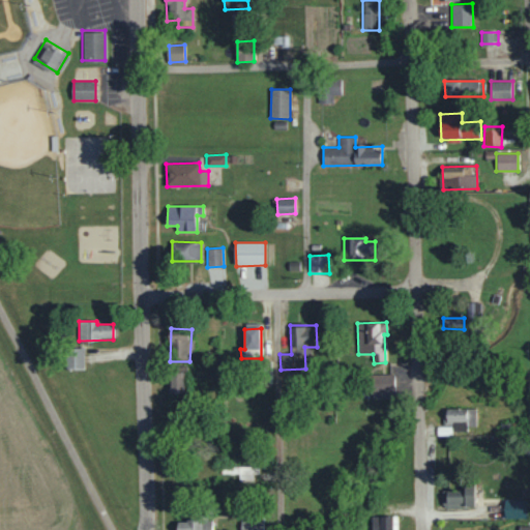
[(171,394),(183,394),(183,375),(172,374),(171,394)]
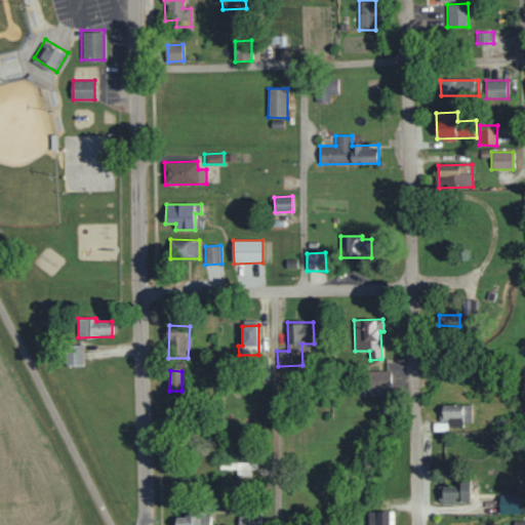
[(369,371),(369,395),(391,394),(391,370),(369,371)]
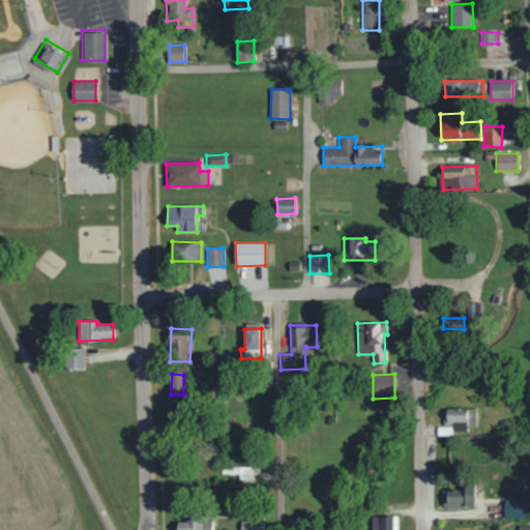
[(476,409),(443,409),(443,424),(453,424),(453,431),(467,431),(467,427),(476,427),(476,409)]
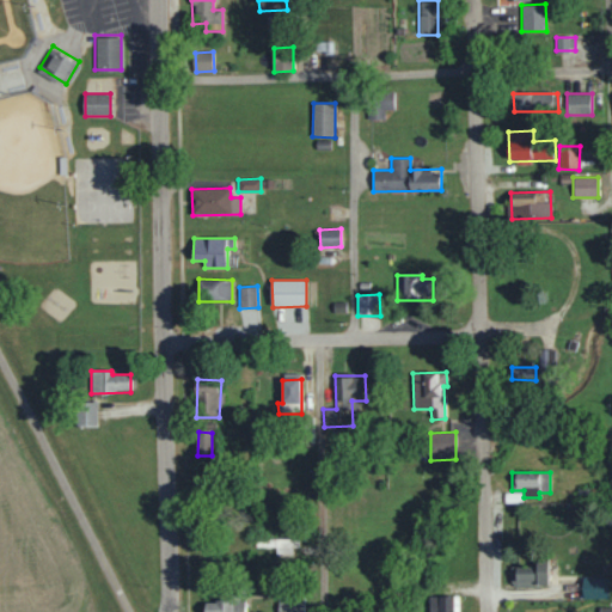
[(505,502),(522,502),(521,491),(505,493),(505,502)]
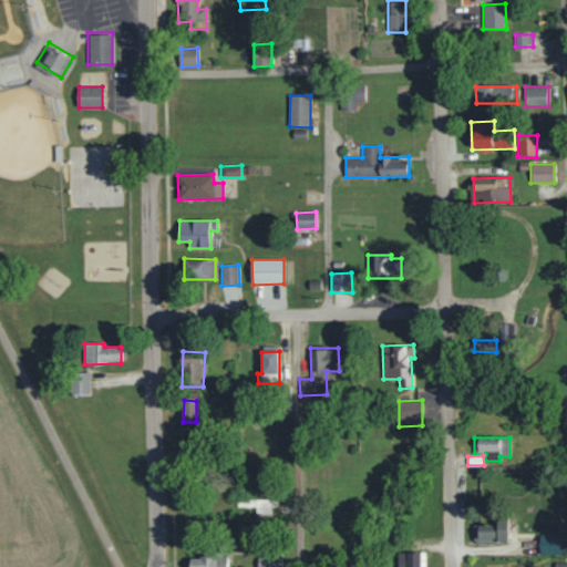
[(473,525),(474,544),(509,543),(508,516),(492,517),(492,525),(473,525)]
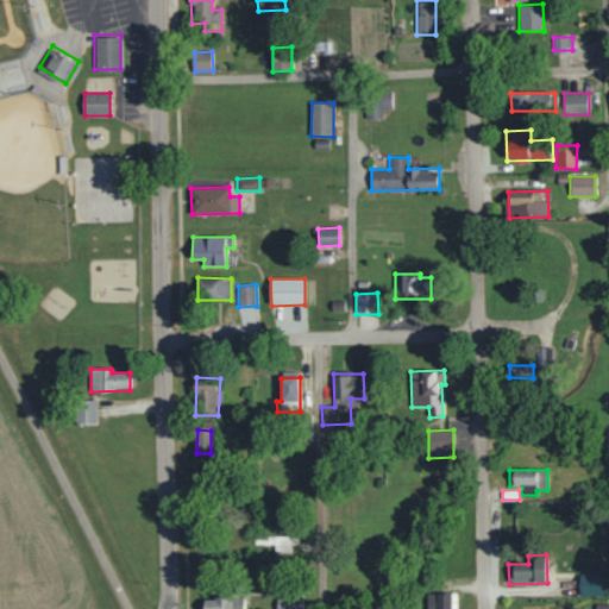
[(581,597),(607,596),(606,575),(581,576),(581,597)]
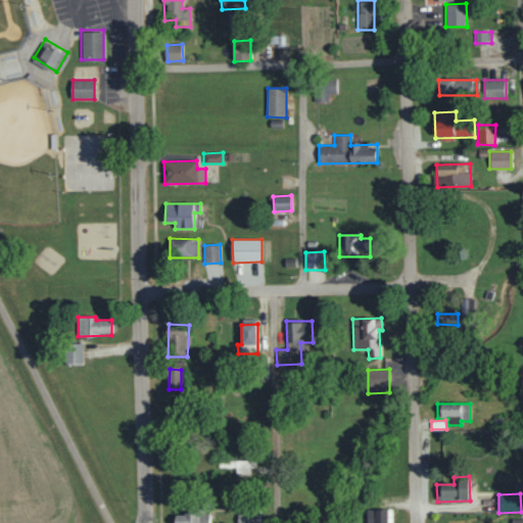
[(367,511),(367,522),(391,522),(391,510),(367,511)]
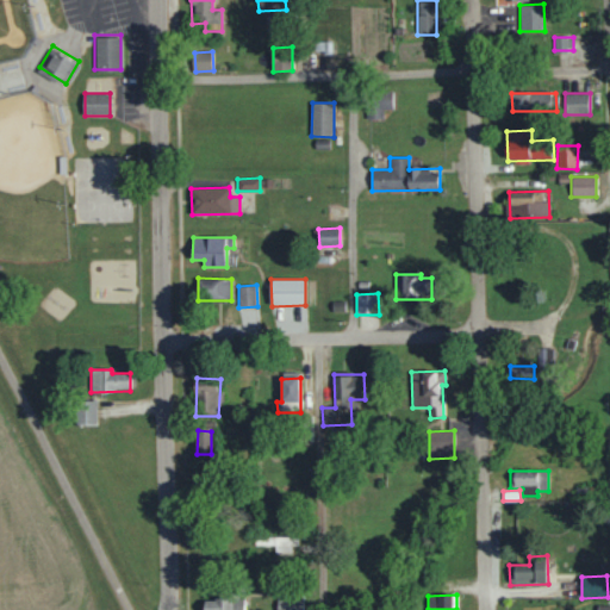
[(205,601),(205,609),(244,609),(244,599),(205,601)]
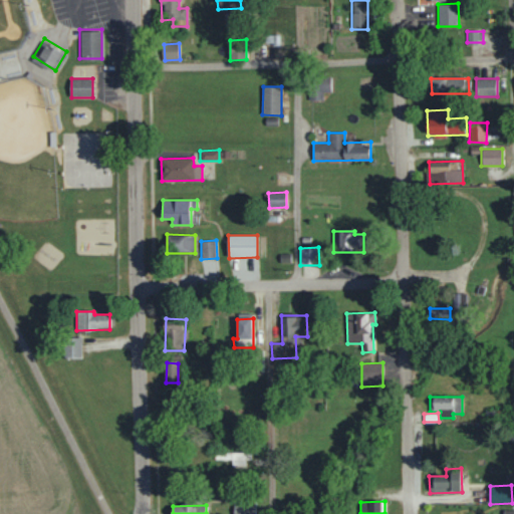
[(233,513),(255,513),(255,505),(233,505),(233,513)]
